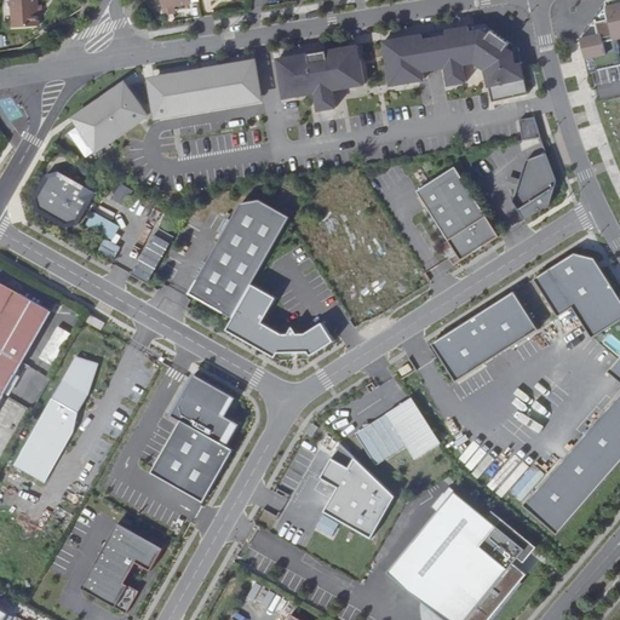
[(40,23),(38,0),(11,0),(13,26),(36,24),(40,23)]
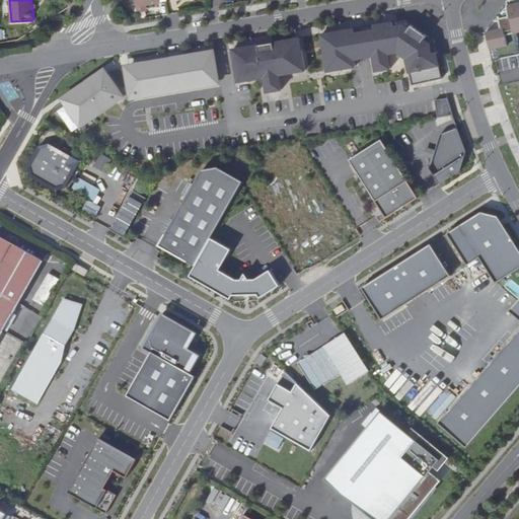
[(490,49),(493,61),(518,55),(518,45),(516,32),(518,31),(518,0),(508,0),(487,30),(490,49)]
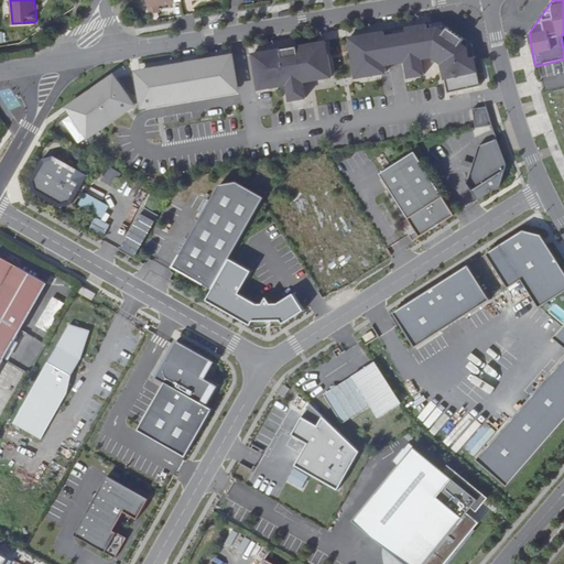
[(441,22),(349,38),(356,78),(386,73),(384,65),(400,62),(403,78),(419,76),(415,60),(426,56),(437,63),(446,93),(480,82),(475,60),(472,41),(441,22)]
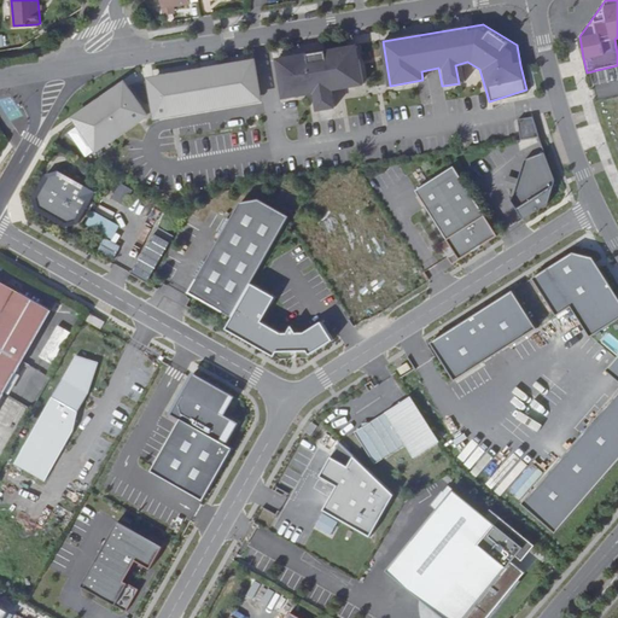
[(356,46),(278,59),(284,98),(315,93),(318,110),(334,108),(332,89),(363,85),(356,46)]
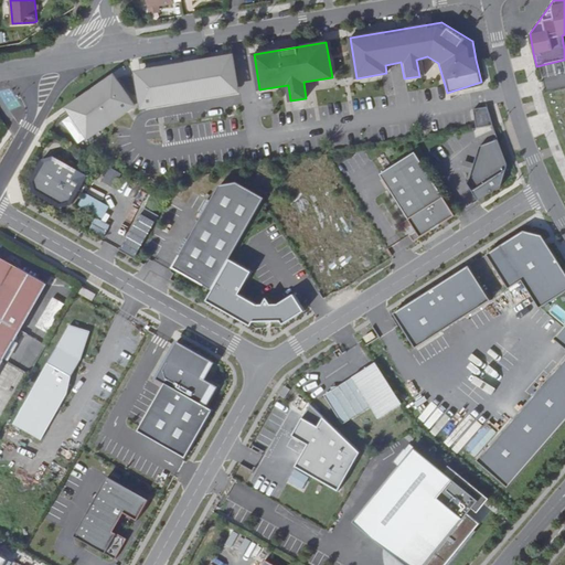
[(236,98),(231,55),(124,75),(129,116),(236,98)]
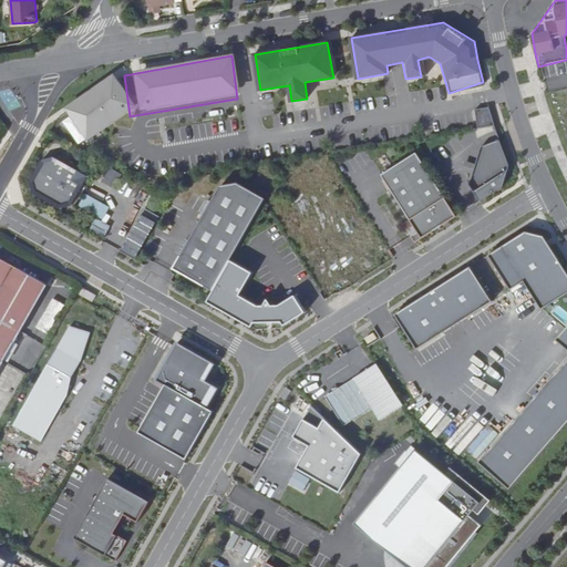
[(102,83),(60,122),(83,145),(123,111),(102,83)]
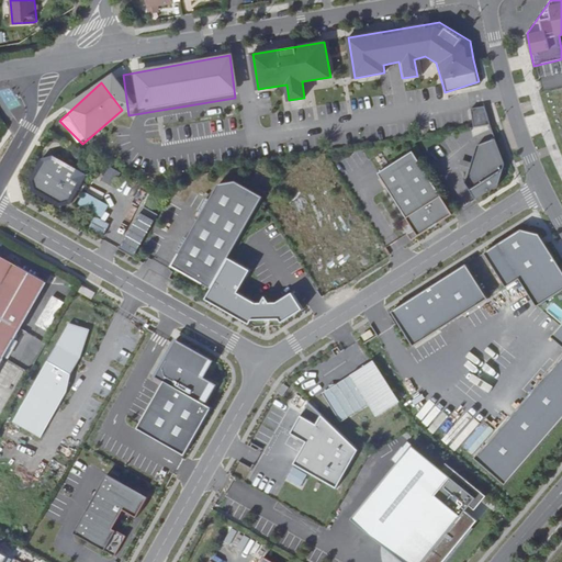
[(491,124),(485,105),(471,109),(474,127),(491,124)]
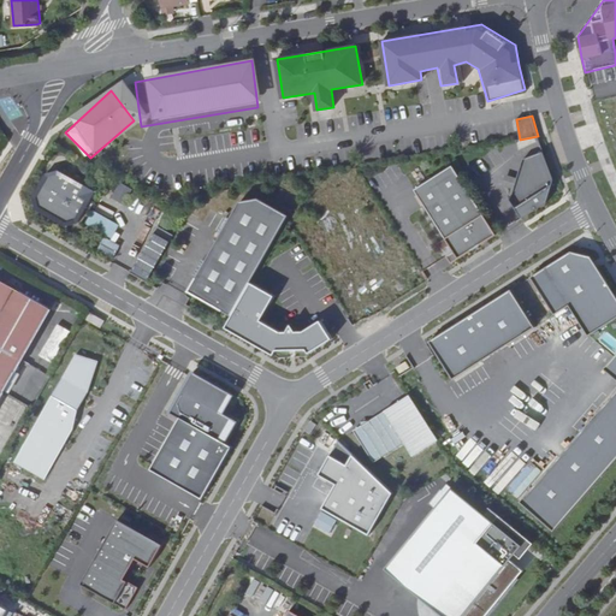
[(543,152),(522,160),(516,181),(509,179),(508,187),(514,188),(511,197),(510,199),(522,219),(548,202),(555,181),(543,152)]
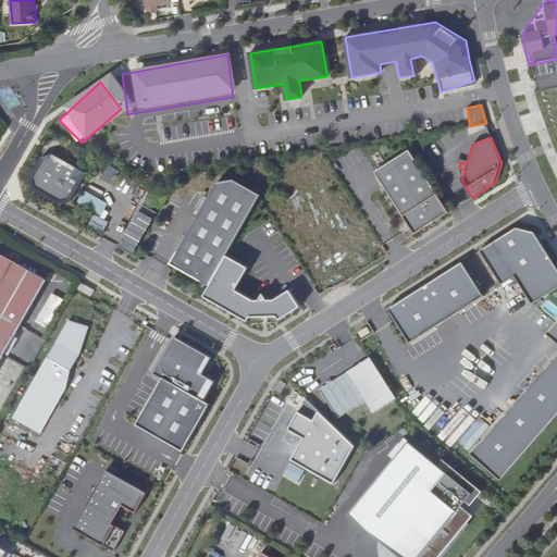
[(409,150),(375,172),(410,227),(404,232),(408,238),(449,212),(409,150)]
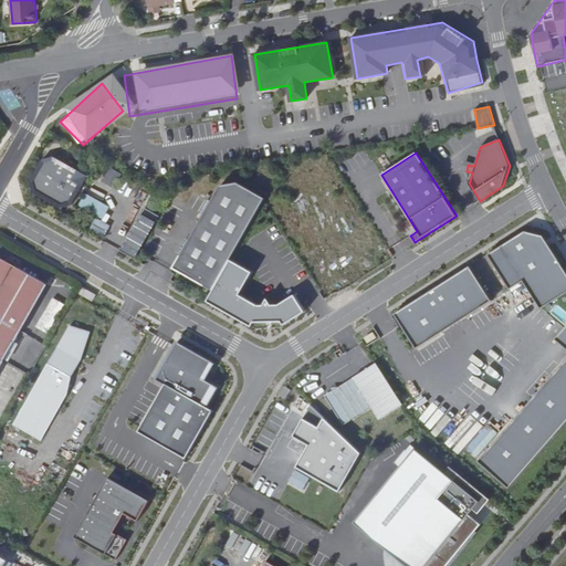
[(42,158),(30,180),(32,191),(60,207),(71,203),(87,175),(53,155),(42,158)]
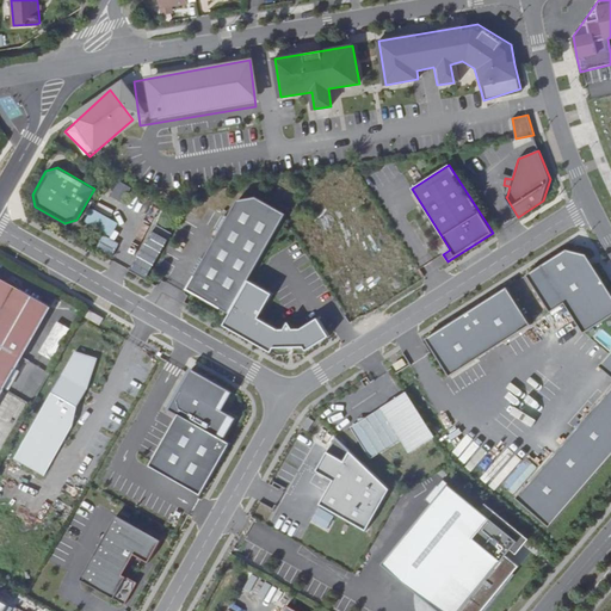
[(117,180),(110,196),(122,202),(129,185),(117,180)]
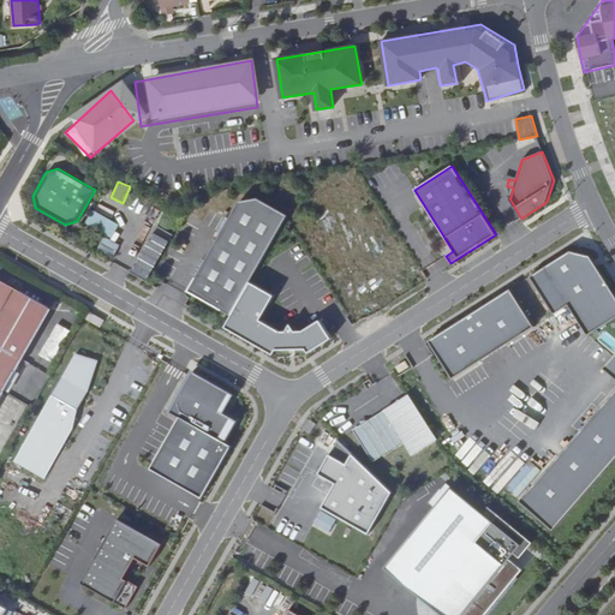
[(240,201),(197,278),(199,279),(192,292),(232,315),(251,281),(290,215),(258,197),(240,201)]
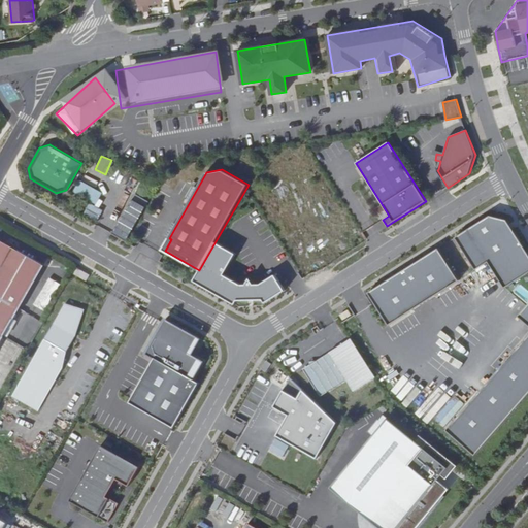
[(91,201),(96,189),(78,180),(72,193),(91,201)]
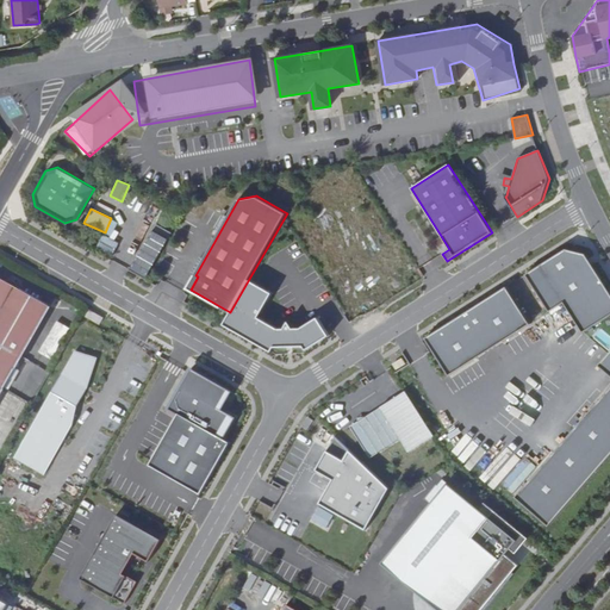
[(155,224),(131,268),(147,277),(169,231),(155,224)]
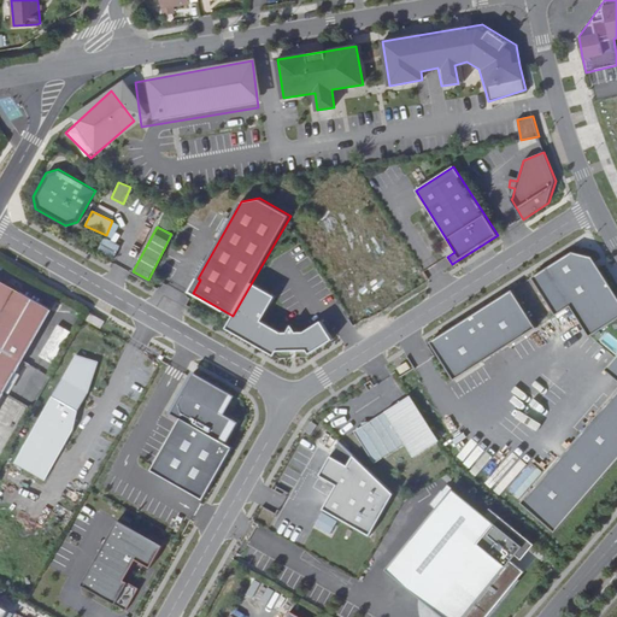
[(98,250),(113,257),(119,245),(103,238),(98,250)]
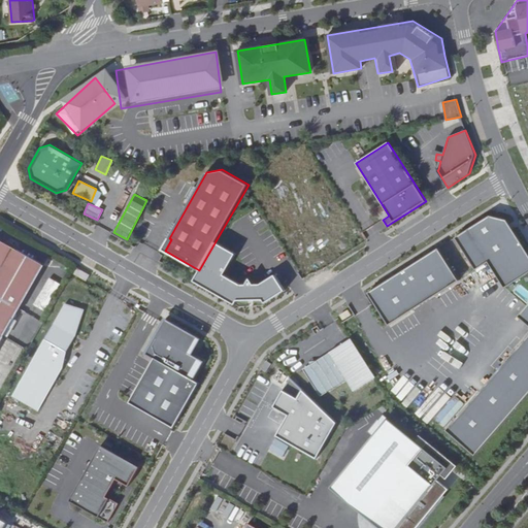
[(527,252),(506,219),(490,216),(455,237),(475,270),(488,262),(504,288),(527,272),(527,252)]
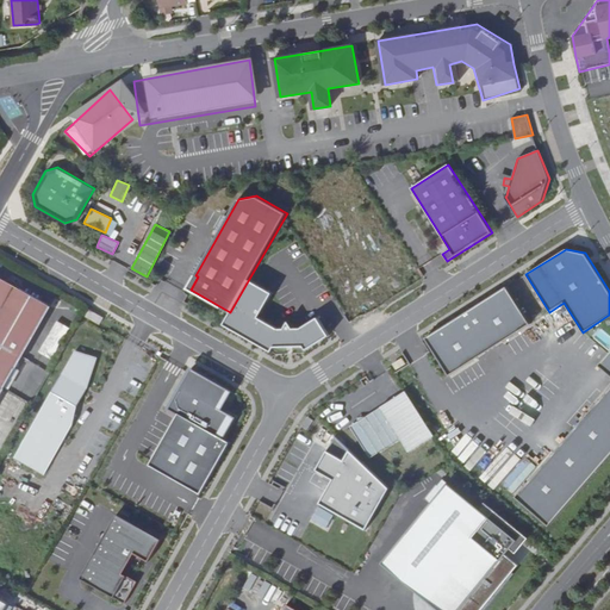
[(198,277),(195,275),(187,288),(191,290),(198,277)]
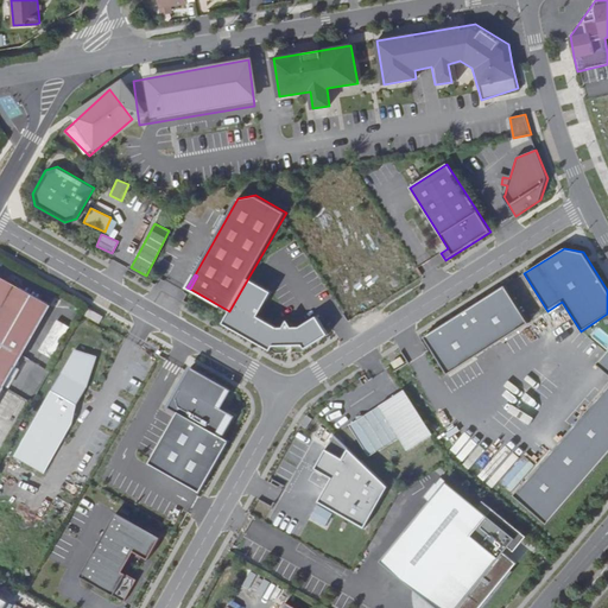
[(0,293),(8,299),(16,287),(0,278),(0,293)]
